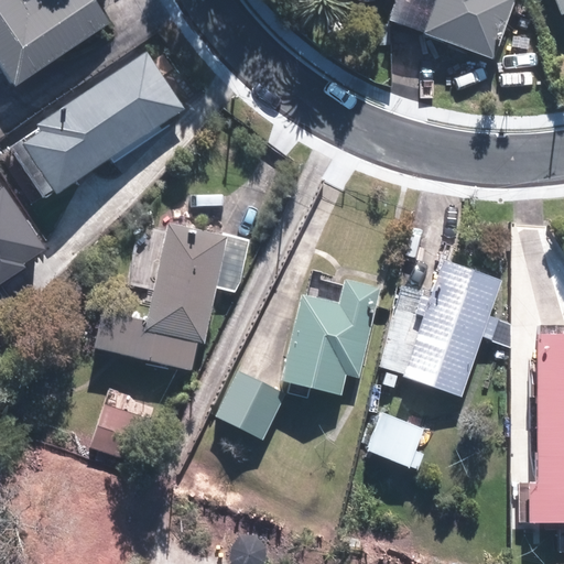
[(0,0),(0,55),(20,85),(114,23),(106,13),(97,0),(31,0),(28,3),(25,0),(0,0)]
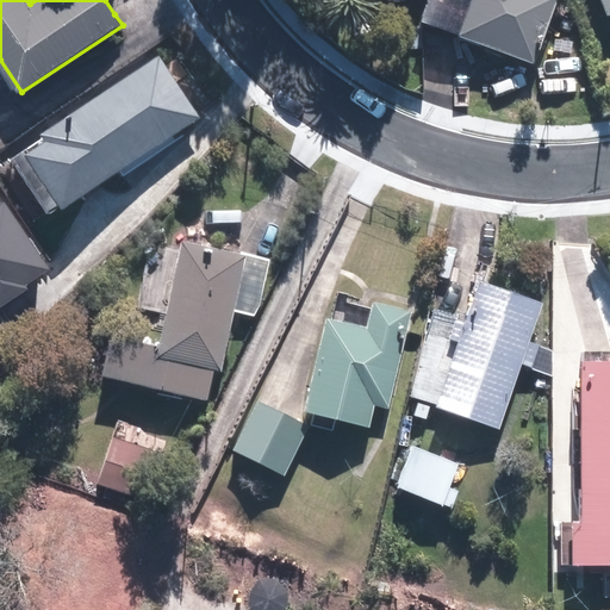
[(428,0),(421,20),(448,32),(536,69),(564,0),(428,0)]
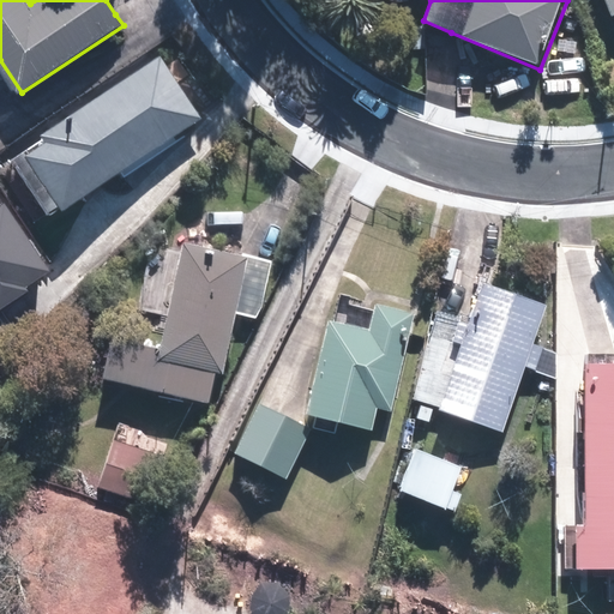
[(65,210),(203,119),(162,56),(43,134),(48,143),(29,156),(65,210)]
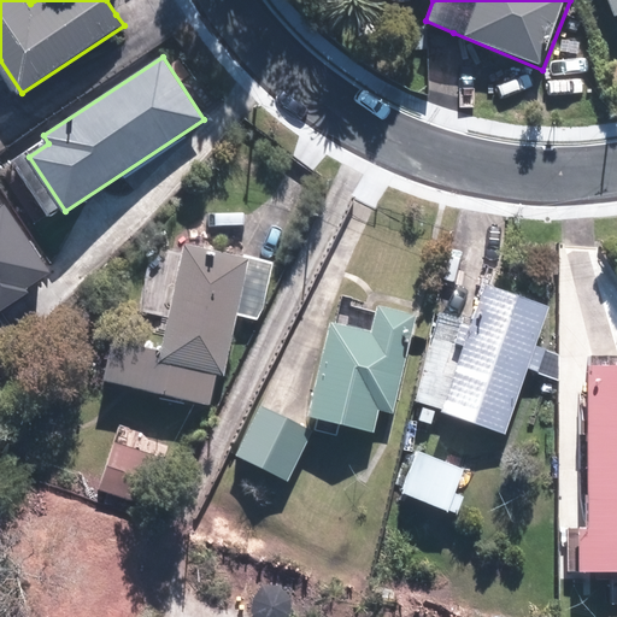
[(0,207),(0,311),(28,292),(25,289),(50,272),(4,206),(0,207)]
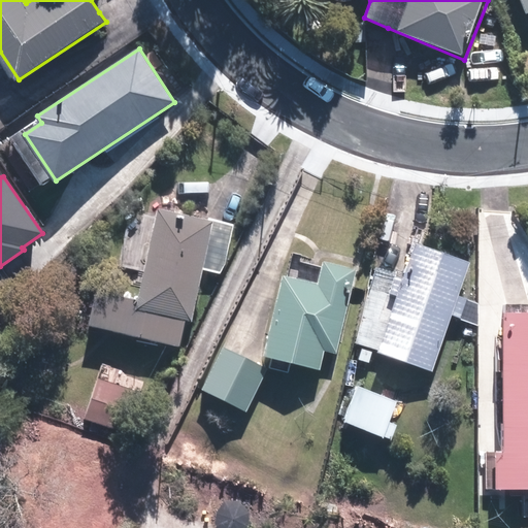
[(225,272),(235,225),(220,222),(159,209),(141,298),(97,290),(90,326),(183,344),(188,320),(194,321),(205,268),(225,272)]
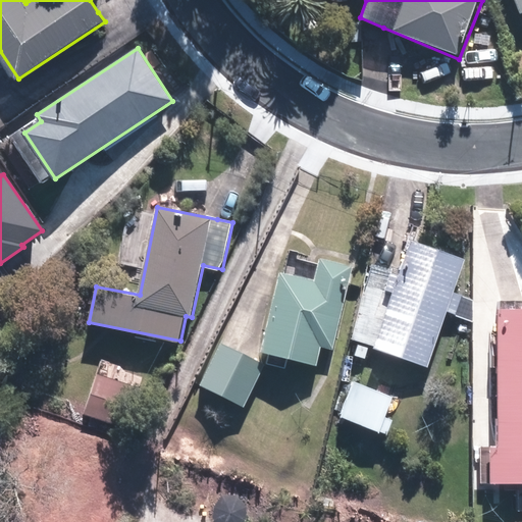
[(455,292),(466,259),(412,240),(402,269),(393,266),(385,288),(394,291),(373,349),(428,368),(449,311),(456,314),(463,295),(455,292)]
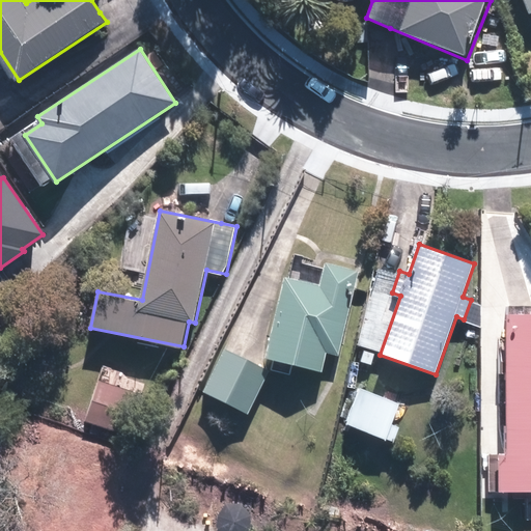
[(340,355),(359,270),(326,262),(322,282),(284,274),(266,357),(323,369),(326,352),(340,355)]
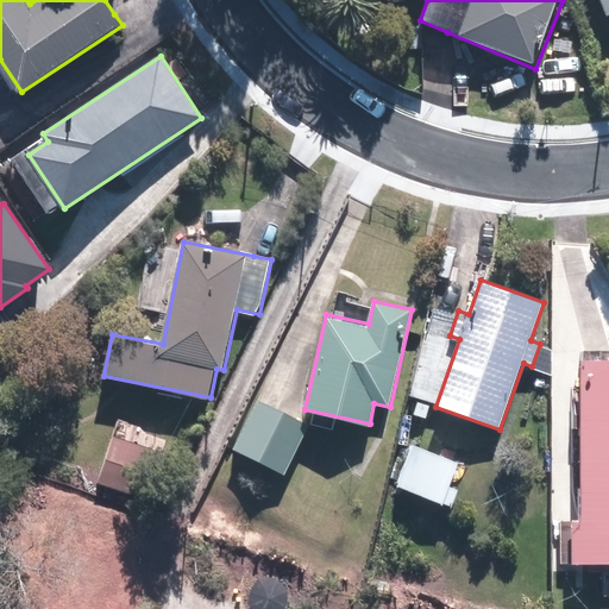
[(608,359),(581,360),(582,519),(572,519),(572,520),(567,520),(559,520),(560,563),(608,562),(608,359)]
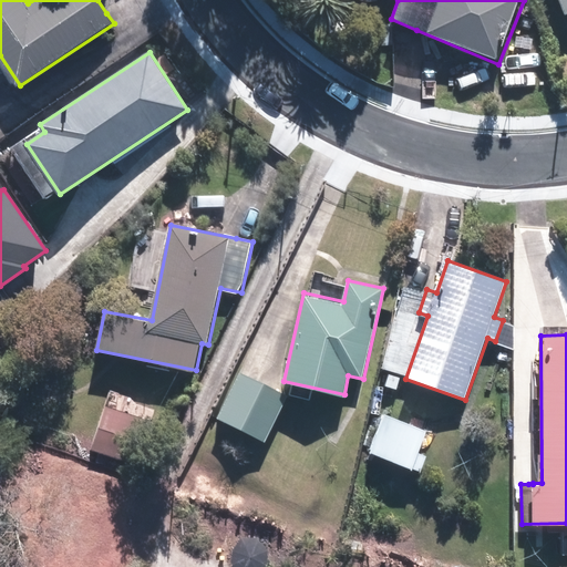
[(255,377),(241,370),(219,415),(268,439),(289,393),(255,377)]
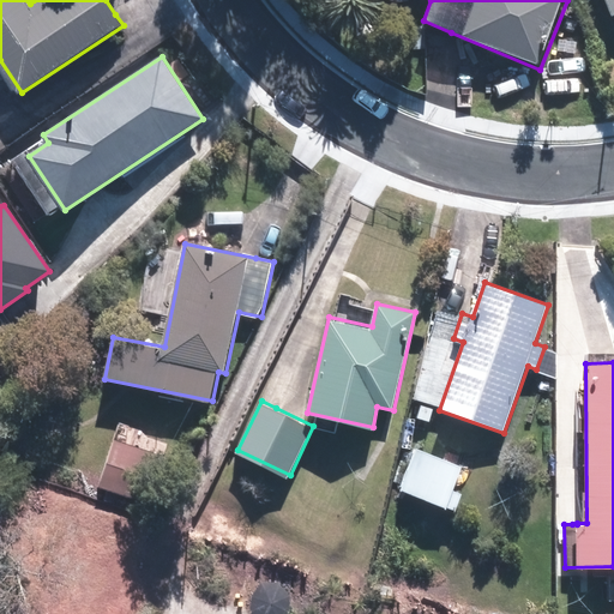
[(168,456),(115,438),(102,479),(155,497),(168,456)]
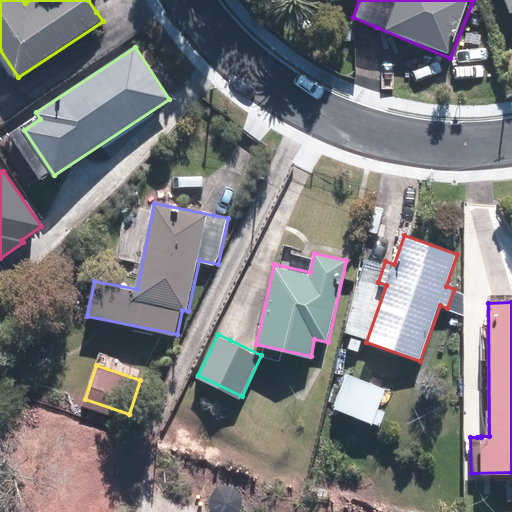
[(378,408),(386,389),(345,373),(331,407),(380,427),(386,411),(378,408)]
